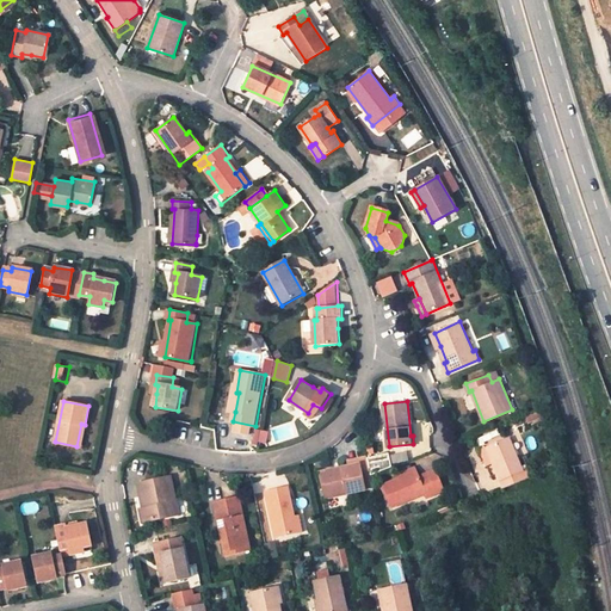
[(233,421),(232,429),(254,433),(255,426),(233,421)]
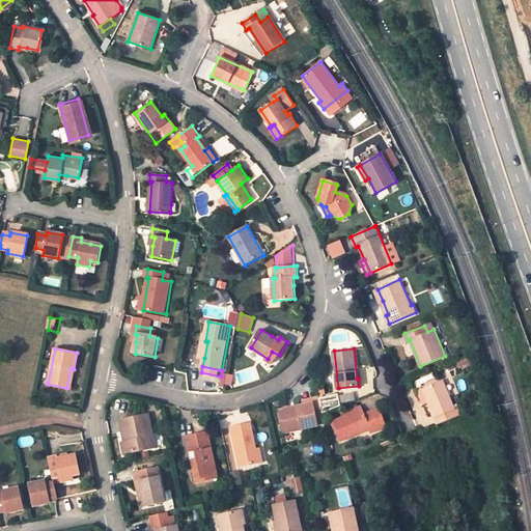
[(451,419),(462,414),(459,408),(453,410),(442,382),(417,392),(422,404),(428,401),(439,424),(451,419)]
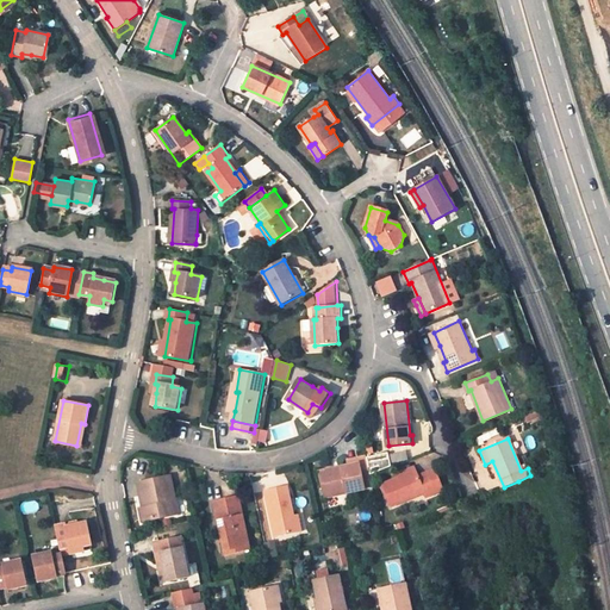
[(387,453),(368,458),(372,474),(391,466),(387,453)]
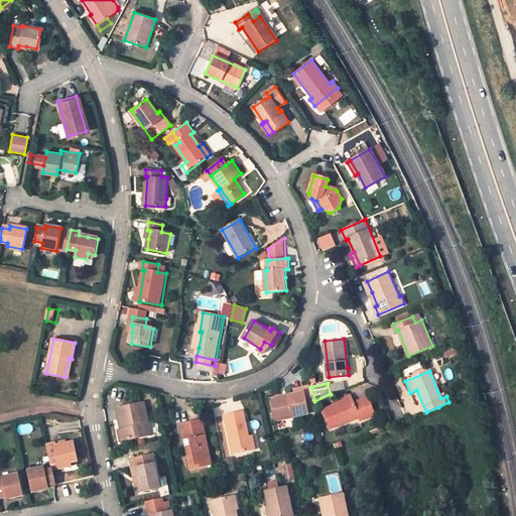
[(311,387),(305,388),(305,392),(307,403),(314,401),(311,387)]
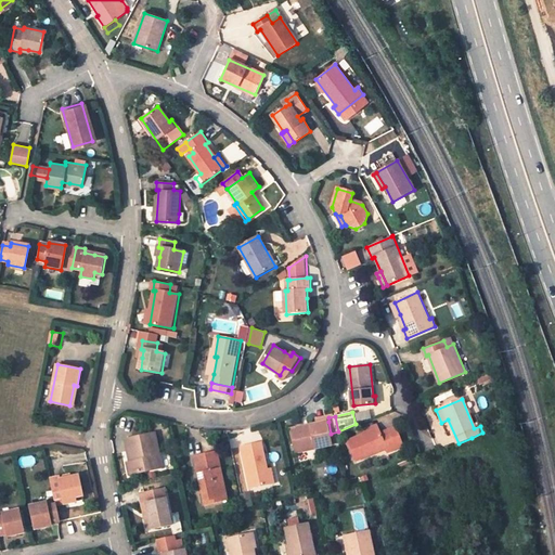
[(311,425),(312,428),(293,431),(297,452),(333,446),(333,442),(331,434),(328,422),(323,423),(311,425)]
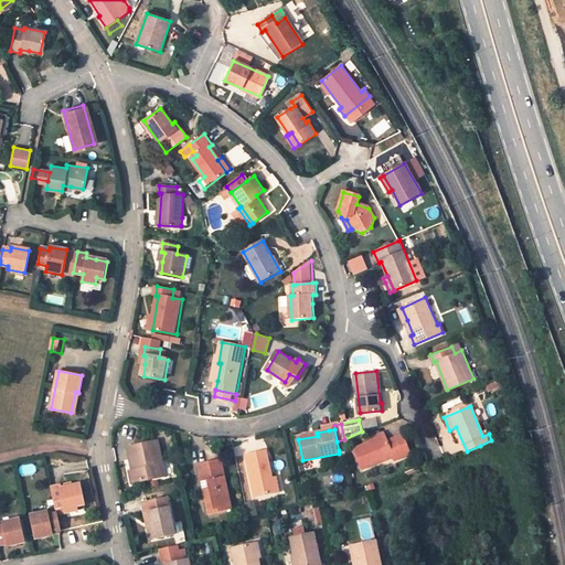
[(372,441),(387,436),(386,433),(371,438),(372,441)]
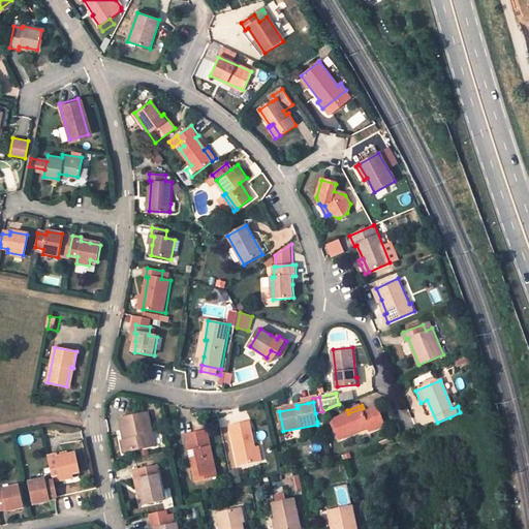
[(379,428),(373,410),(365,413),(363,408),(348,413),(334,419),(341,438),(369,428),(371,432),(379,428)]
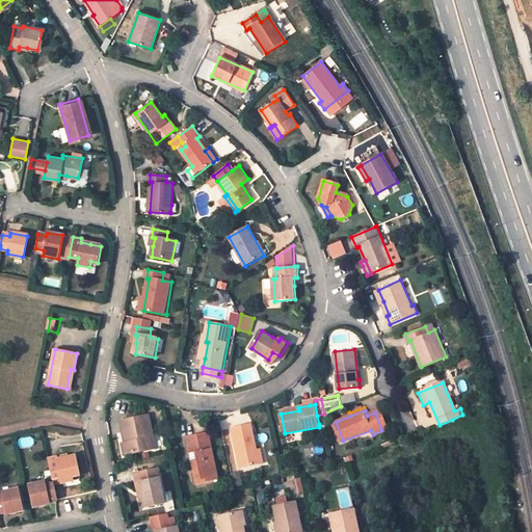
[(324,414),(317,416),(319,424),(325,423),(324,414)]
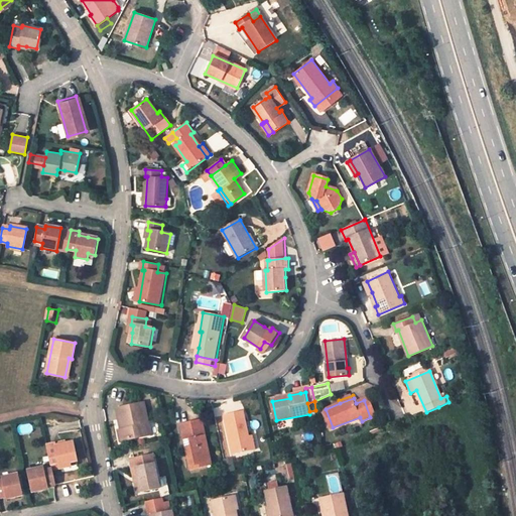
[(121,441),(151,435),(144,403),(117,409),(118,417),(124,415),(127,428),(121,429),(119,430),(121,441)]
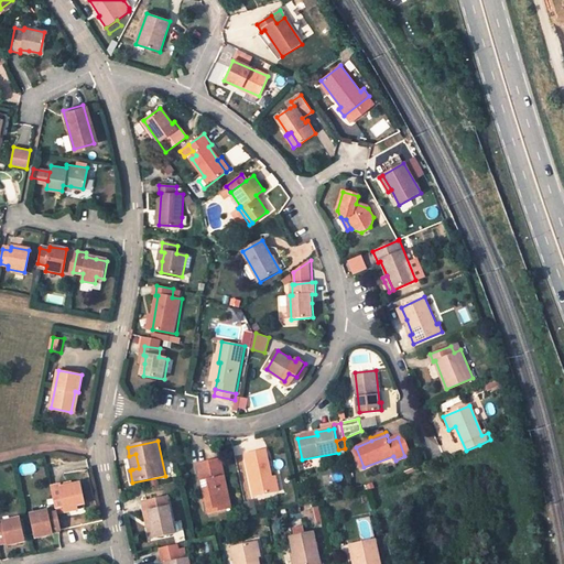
[(256,497),(277,492),(273,476),(269,455),(256,457),(255,452),(246,454),(256,497)]
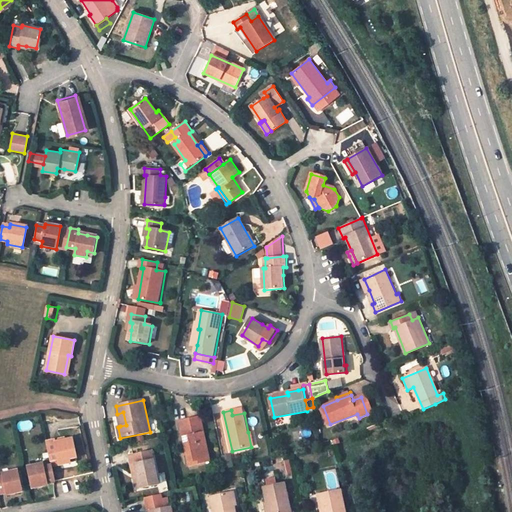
[(117,414),(120,426),(126,425),(123,412),(117,414)]
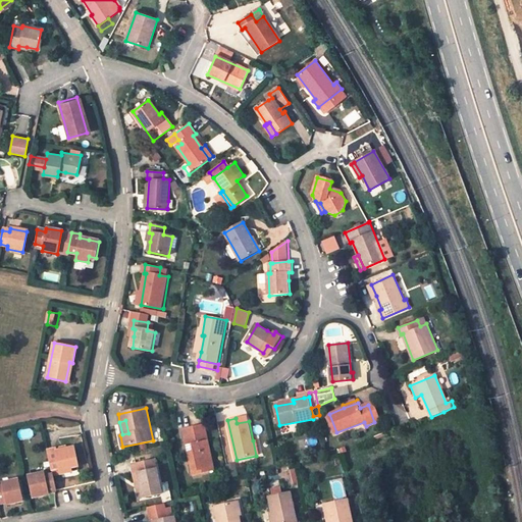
[(193,470),(203,469),(203,472),(214,470),(205,425),(185,429),(193,470)]
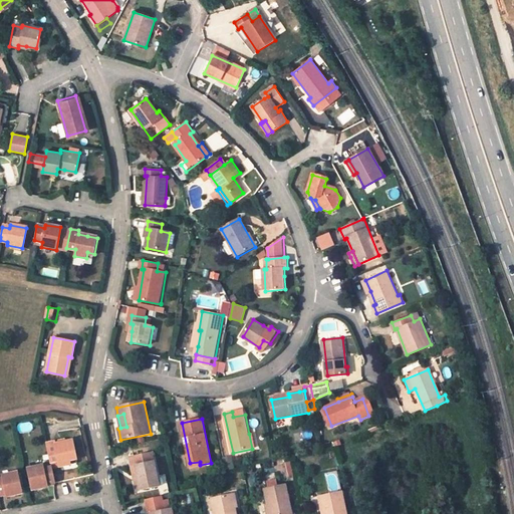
[(59,460),(60,466),(70,463),(69,458),(77,456),(73,440),(66,442),(57,444),(56,440),(46,442),(51,462),(59,460)]
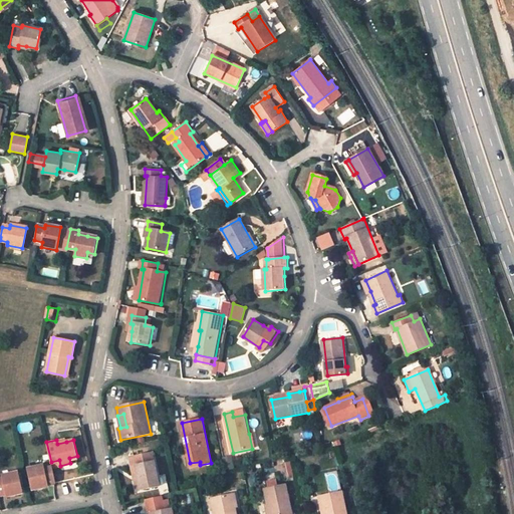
[(131,456),(133,467),(137,466),(140,483),(136,484),(138,492),(160,487),(153,451),(131,456)]
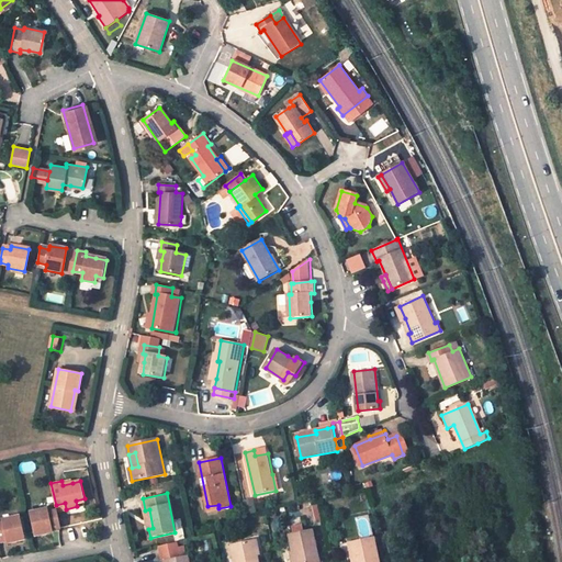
[(58,526),(60,526),(56,508),(48,510),(46,506),(31,510),(36,535),(54,530),(53,527),(58,526)]
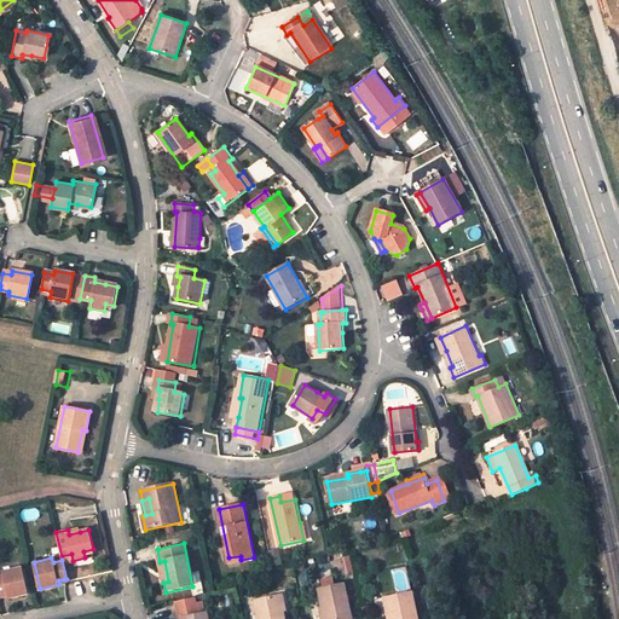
[(0,595),(7,594),(9,597),(28,594),(23,568),(5,572),(5,576),(0,577),(0,595)]
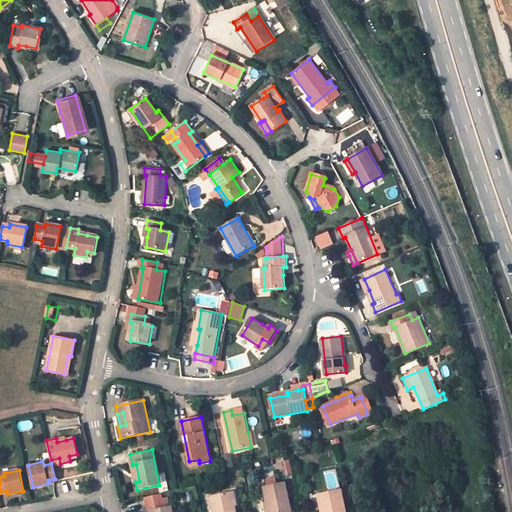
[(289,511),(284,483),(263,488),(268,511),(289,511)]
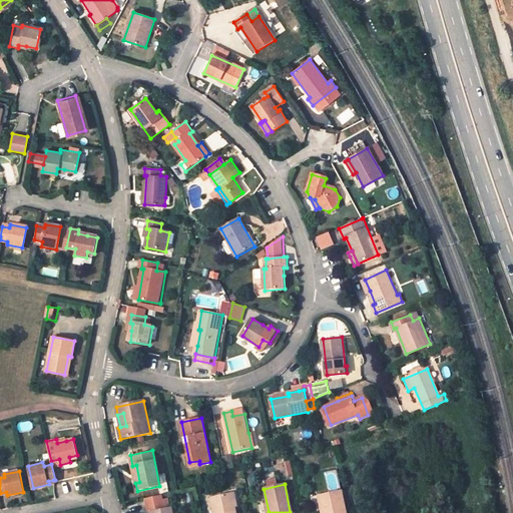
[(344,512),(340,490),(322,494),(326,512),(323,512),(344,512)]
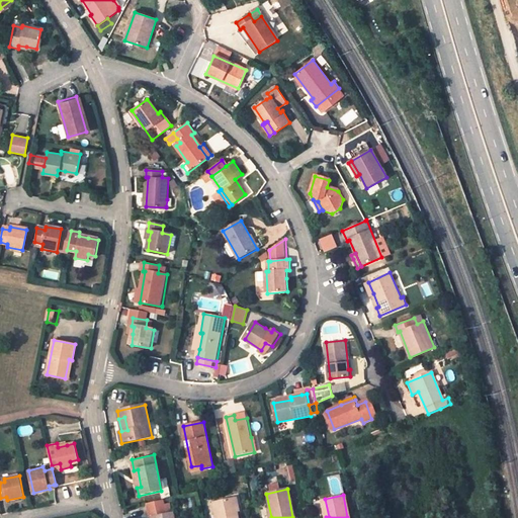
[(213,503),(216,517),(237,517),(234,499),(213,503)]
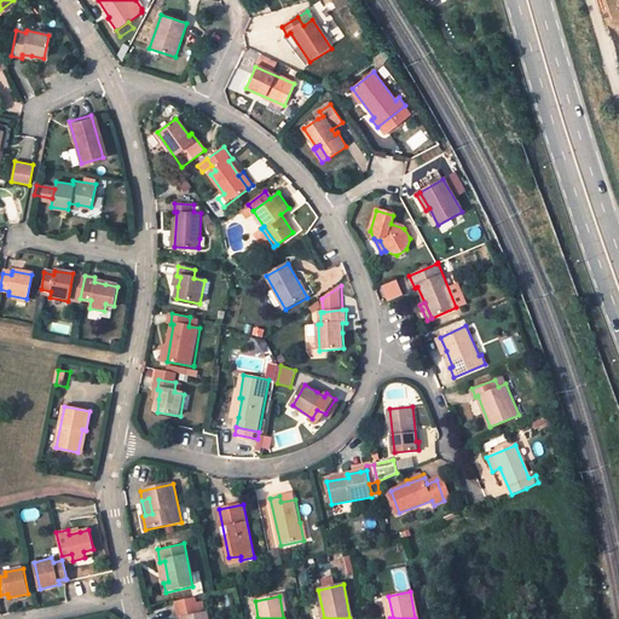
[(387,618),(389,618),(393,618),(388,596),(383,597),(387,618)]
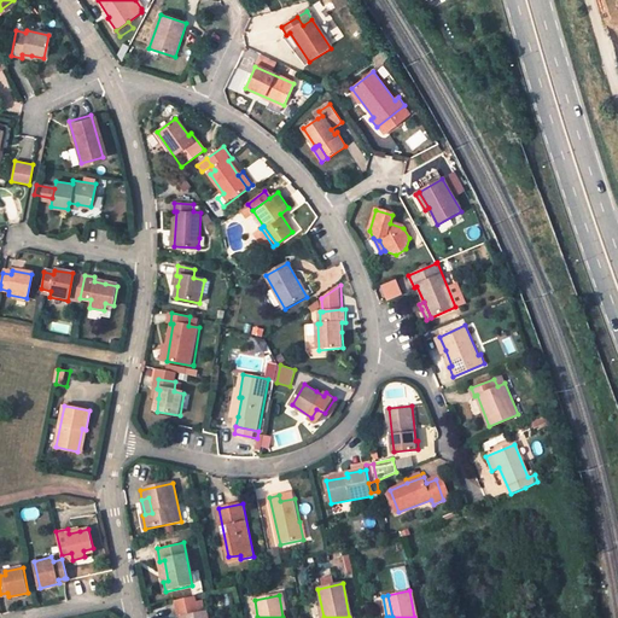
[(176,601),(179,610),(197,606),(196,598),(176,601)]
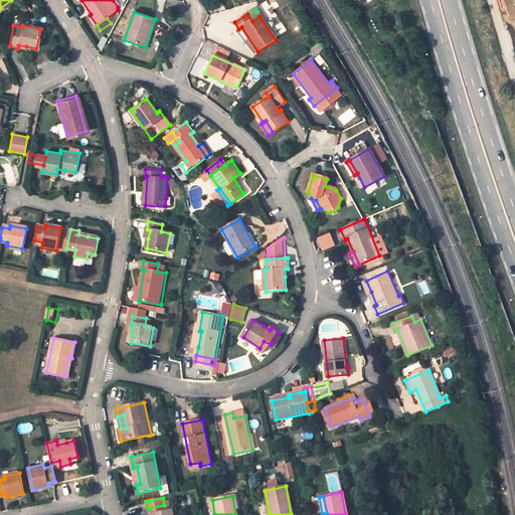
[(149,514),(150,514),(152,514),(167,514),(166,511),(165,511),(164,505),(149,508),(149,514)]
